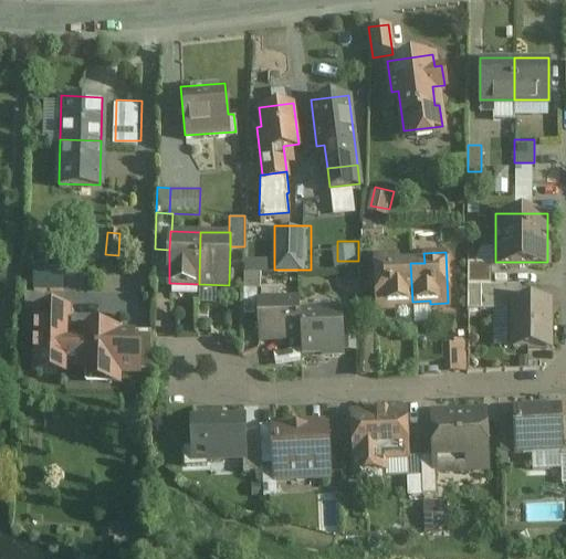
[(269,254),(249,259),(252,273),(272,267),(269,254)]
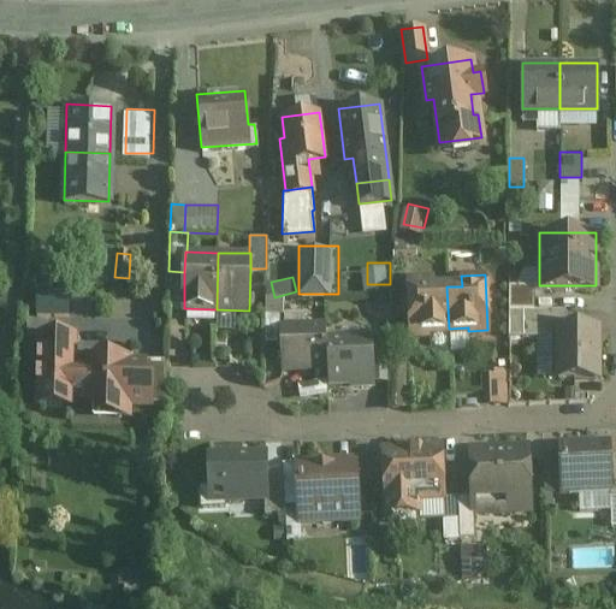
[(432,277),(408,278),(409,333),(428,332),(428,329),(449,329),(446,287),(432,288),(432,277)]
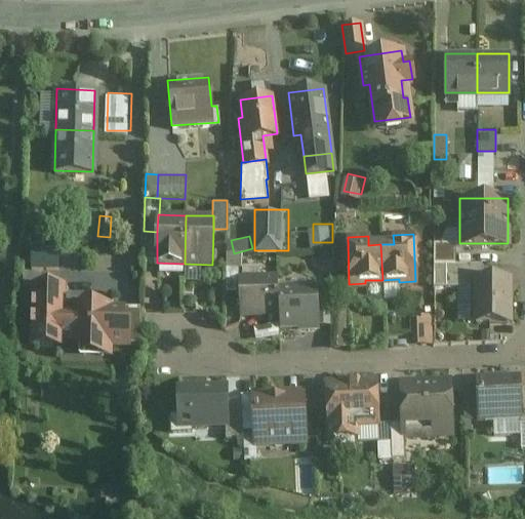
[(455,240),(433,240),(433,262),(445,262),(455,262),(455,240)]
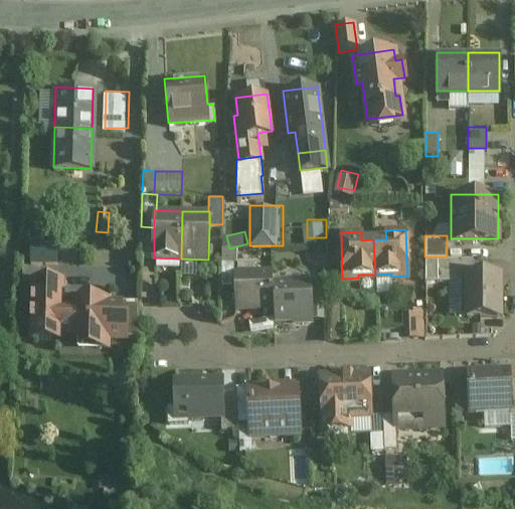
[(424,280),(437,280),(437,257),(424,257),(424,280)]
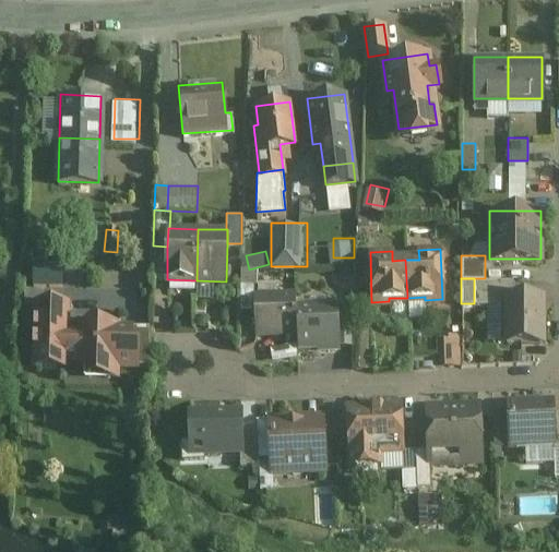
[(513,278),(474,278),(474,303),(506,302),(506,296),(513,296),(513,278)]
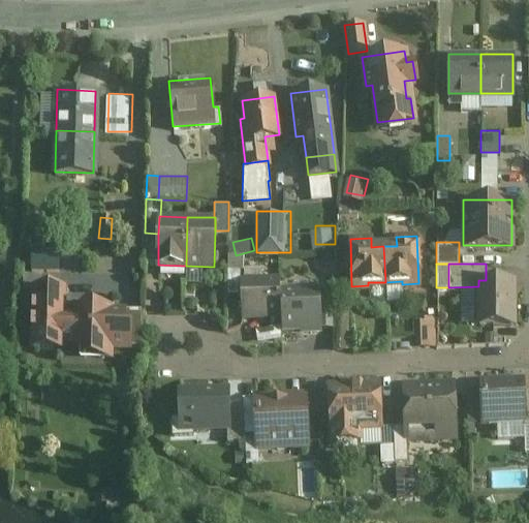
[(247,293),(247,280),(247,269),(231,270),(231,294),(247,293)]
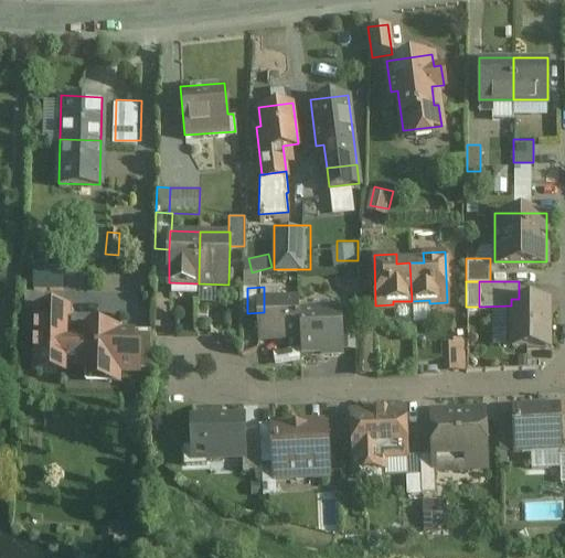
[(296,298),(264,299),(264,312),(266,341),(297,340),(296,298)]
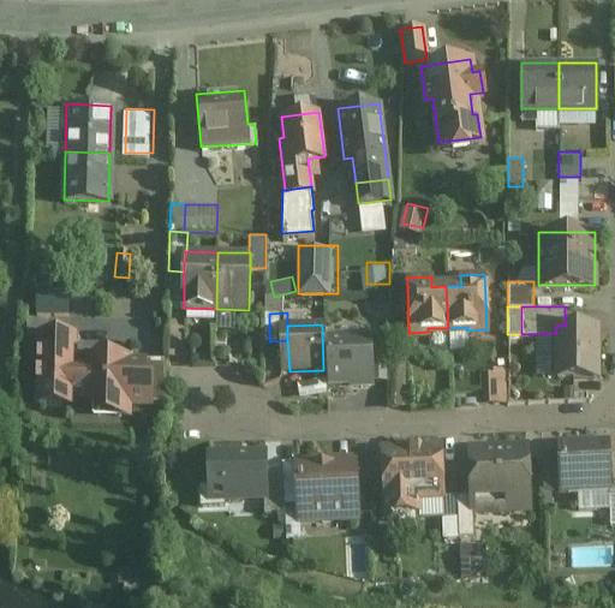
[(565,326),(556,326),(556,333),(556,374),(595,373),(595,326),(565,326)]
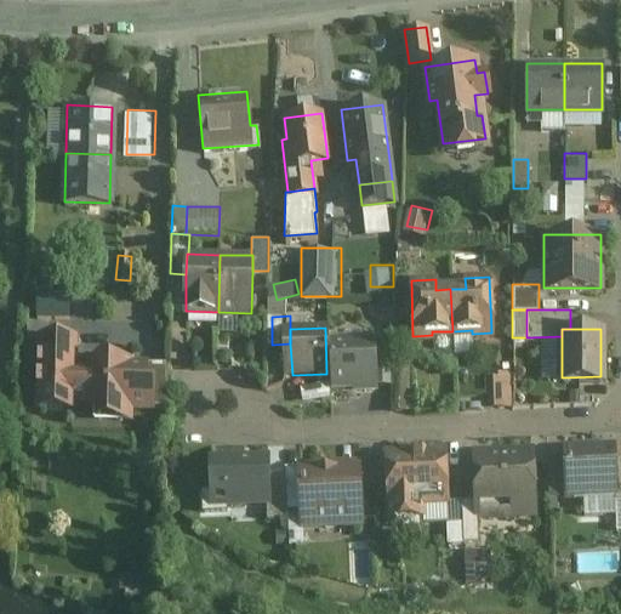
[(380,336),(337,337),(340,385),(381,384),(381,352),(380,336)]
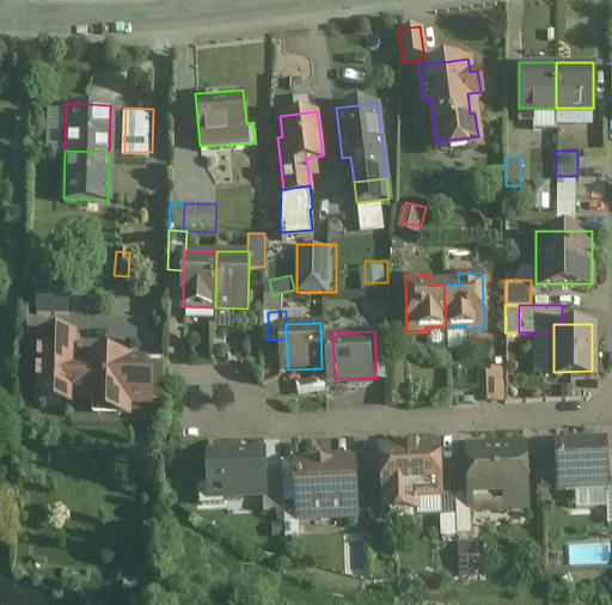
[(86,362),(71,362),(72,335),(40,334),(38,371),(37,371),(37,382),(38,382),(37,401),(71,401),(71,391),(86,392),(86,398),(127,399),(128,361),(128,358),(87,356),(86,362)]
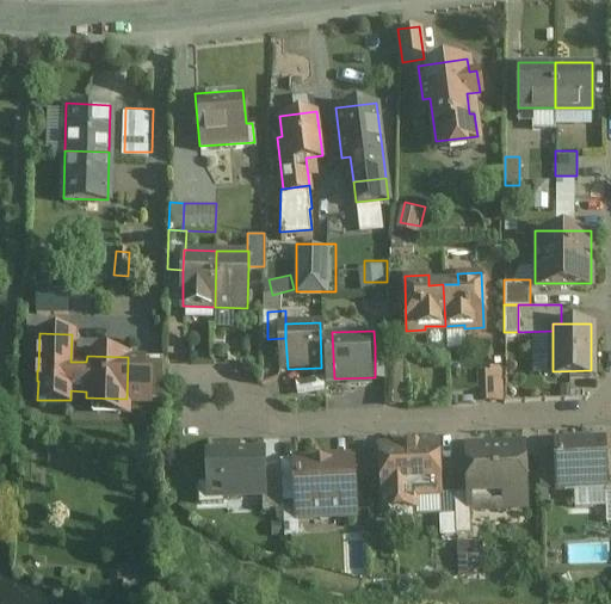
[(384,377),(384,346),(375,346),(375,377),(384,377)]
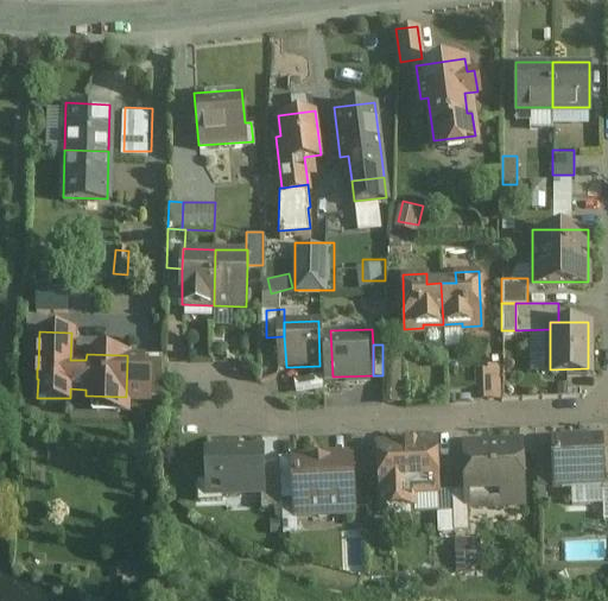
[(164,355),(139,354),(139,359),(141,359),(141,374),(149,374),(147,397),(163,397),(164,355)]
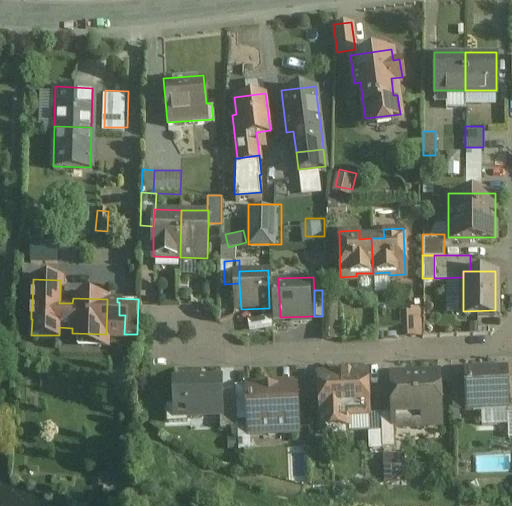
[(117,302),(107,302),(106,334),(124,334),(125,315),(119,315),(119,302),(117,302)]
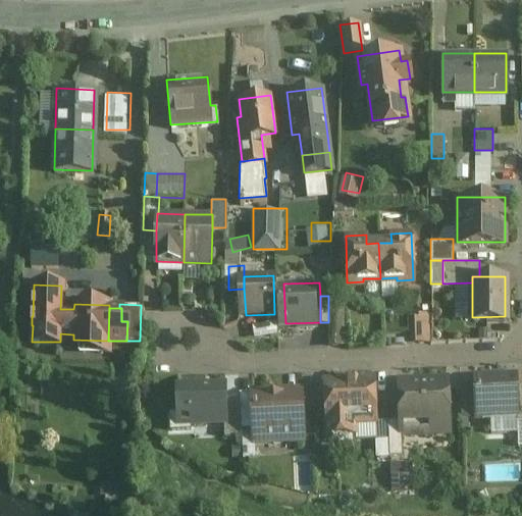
[(413,311),(416,340),(436,338),(433,309),(413,311)]
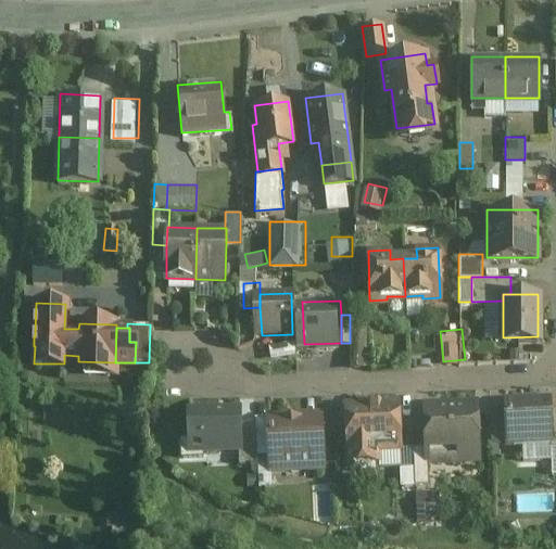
[(550,397),(504,399),(504,408),(505,441),(523,441),(522,437),(550,436),(552,436),(550,406),(550,397)]
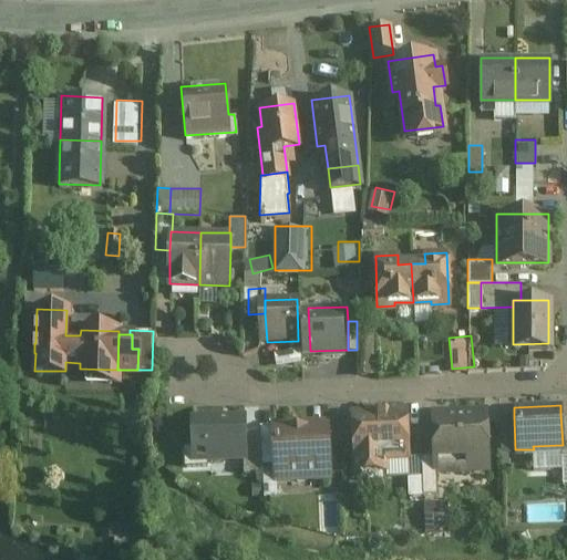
[(485,408),(432,411),(433,453),(434,465),(435,465),(467,465),(467,457),(487,457),(485,408)]
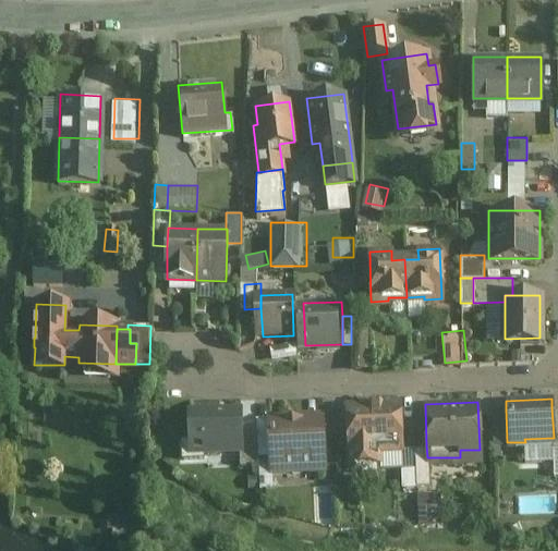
[(367,406),(366,404),(350,405),(351,428),(348,432),(349,457),(353,461),(377,460),(377,449),(400,448),(399,403),(383,403),(383,406),(367,406)]
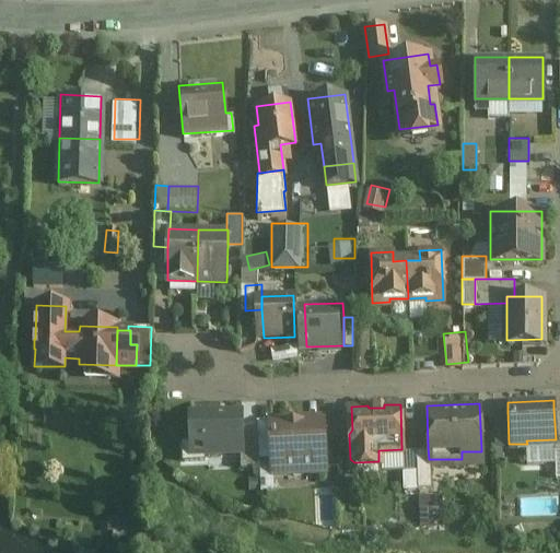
[(193,442),(193,450),(205,450),(241,448),(241,425),(241,411),(191,413),(193,442)]
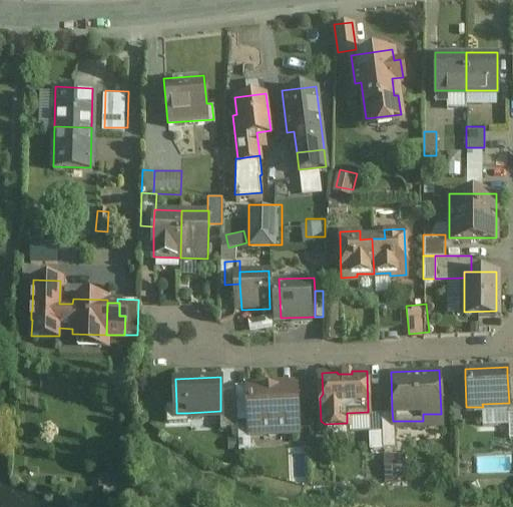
[(465,377),(451,377),(453,408),(466,407),(465,377)]
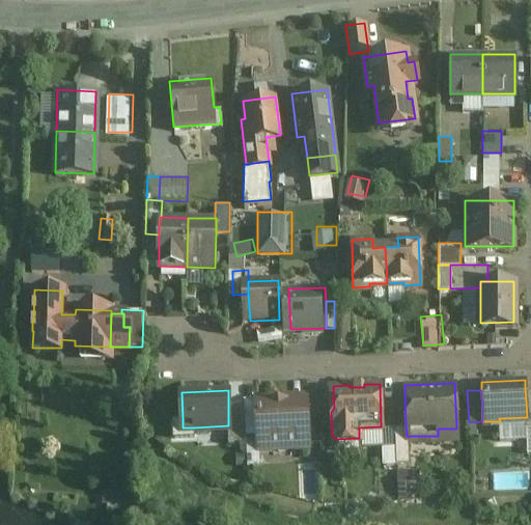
[(288,397),(256,398),(258,445),(307,443),(305,395),(288,395),(288,397)]
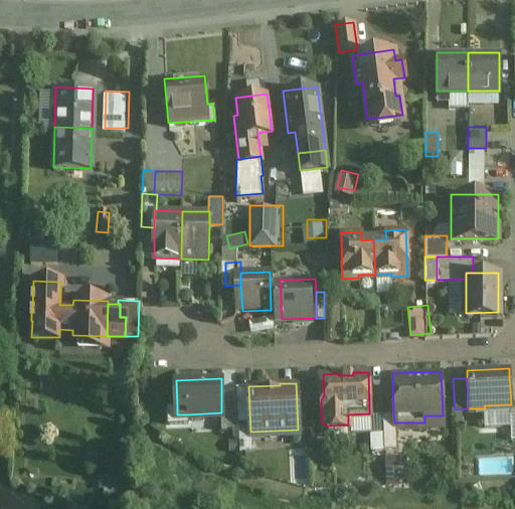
[(236,391),(221,391),(221,412),(221,429),(238,427),(236,391)]
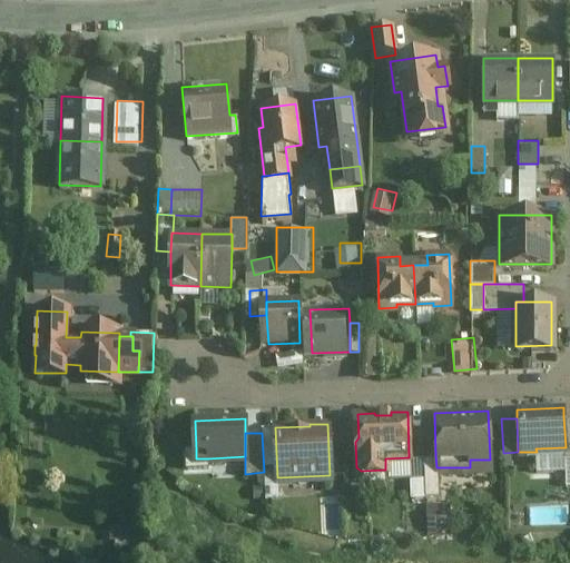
[(208,458),(196,458),(196,450),(186,450),(186,466),(207,465),(208,458)]
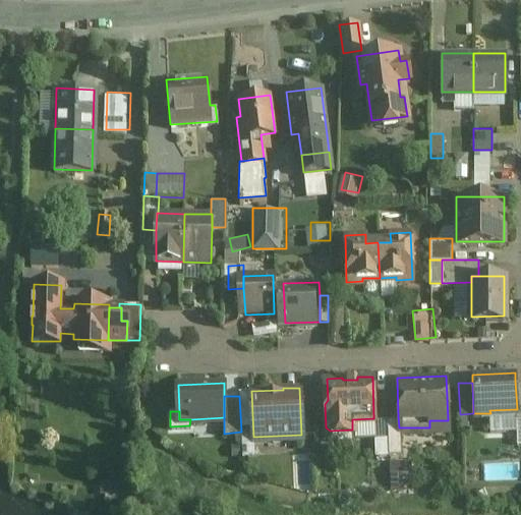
[(398,416),(387,417),(388,453),(401,452),(400,427),(399,427),(398,416)]
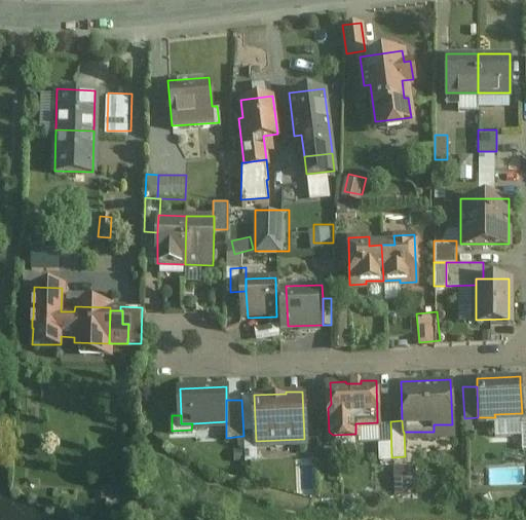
[(411,489),(410,462),(396,462),(397,489),(411,489)]
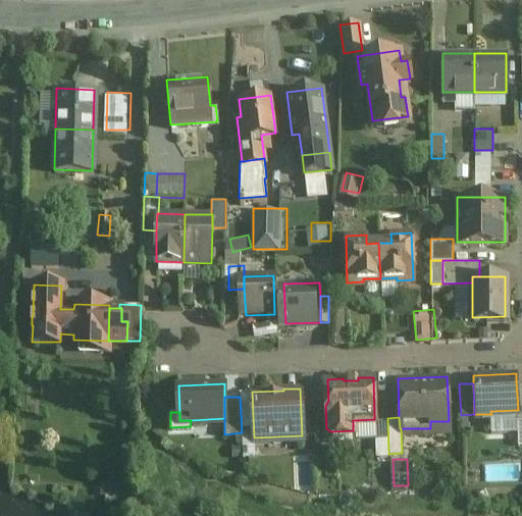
[(133,479),(105,478),(104,489),(132,491),(133,479)]
